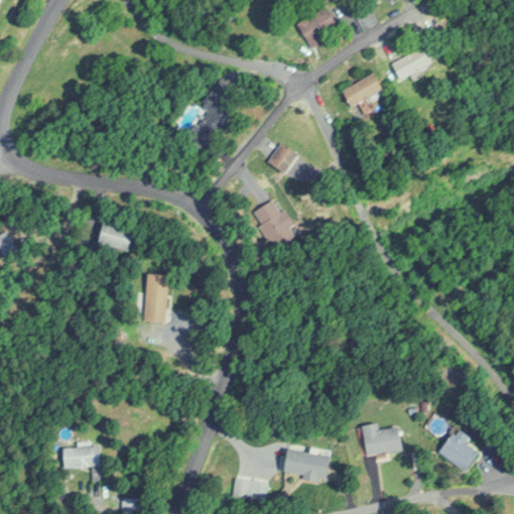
[(312,48),(323,42),(319,37),(339,25),(329,8),(299,25),(312,48)]
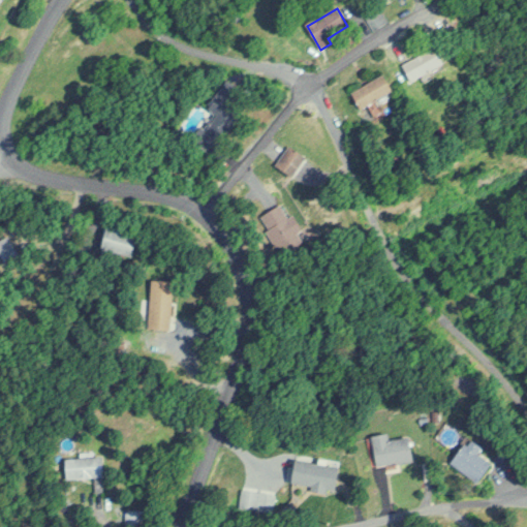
[(446,67),(439,50),(401,65),(409,84),(446,67)]
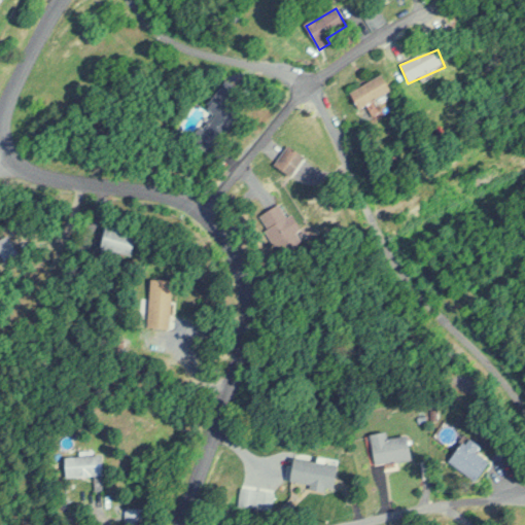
[(350,93),(359,111),(393,96),(385,76),(350,93)]
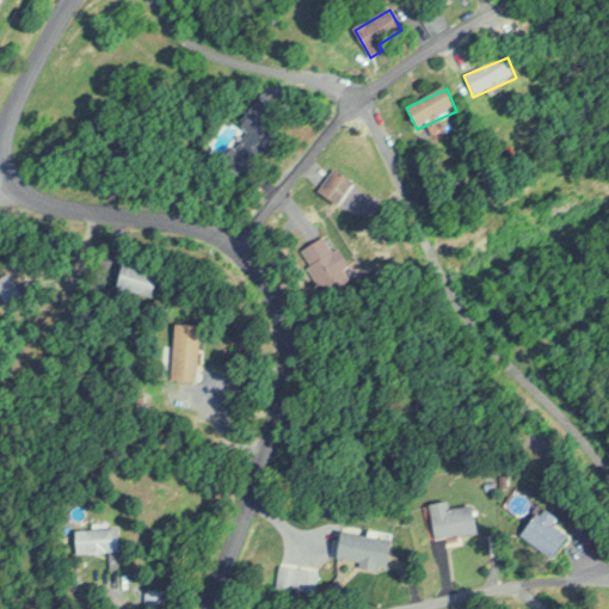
[(299,252),(315,283),(339,270),(323,239),(299,252)]
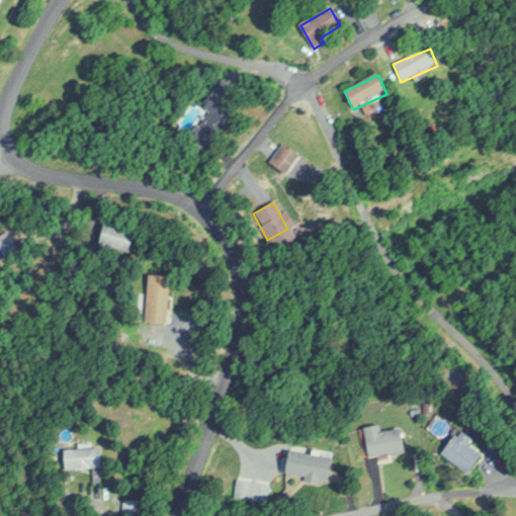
[(133,232),(100,222),(93,244),(126,254),(133,232)]
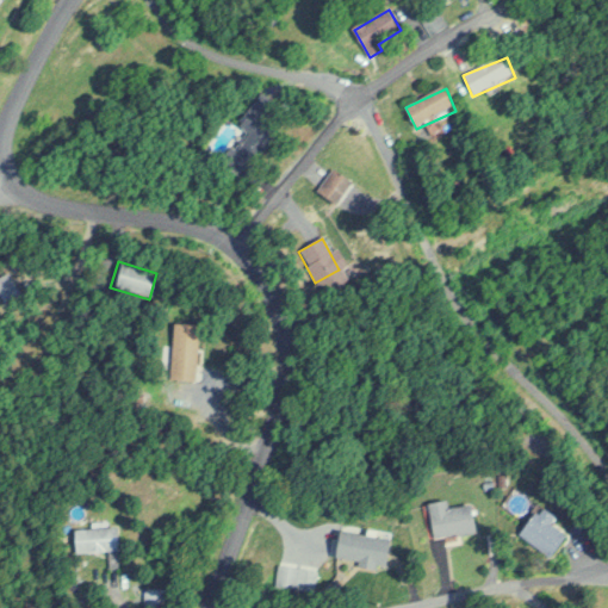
[(199,327),(173,324),(171,379),(197,382),(199,327)]
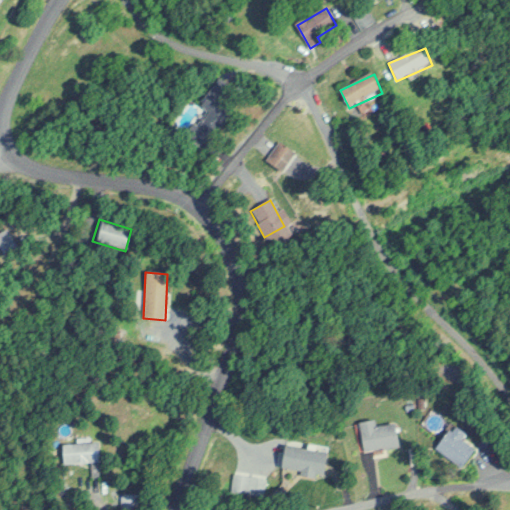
[(399,447),(396,425),(376,428),(375,420),(358,423),(363,452),(399,447)]
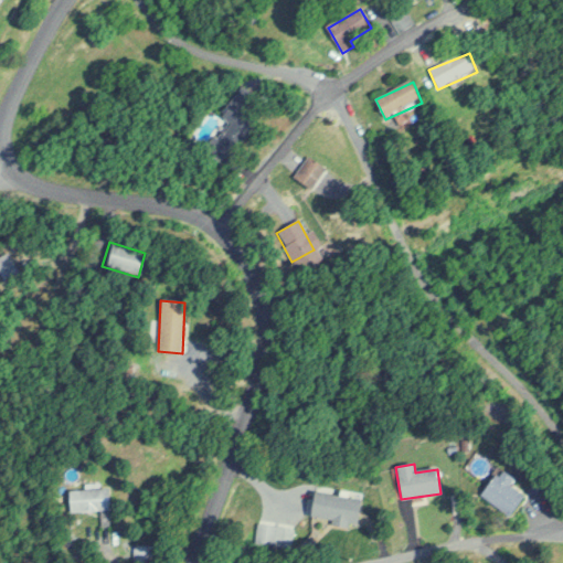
[(481,496),(508,519),(526,498),(510,485),(514,480),(503,469),(481,496)]
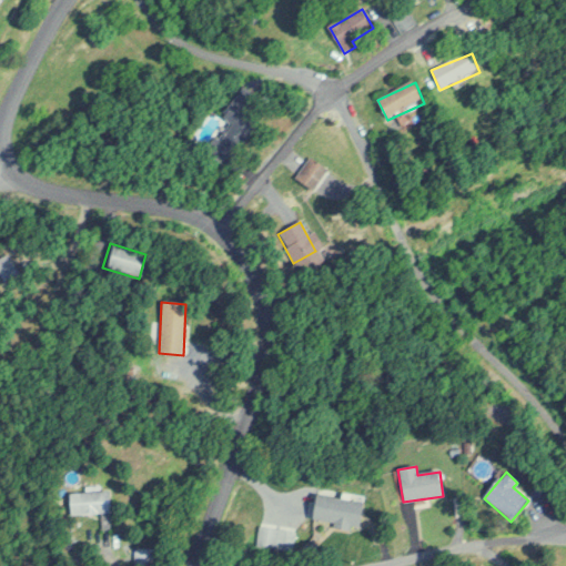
[(111,493),(68,494),(69,516),(111,515),(111,493)]
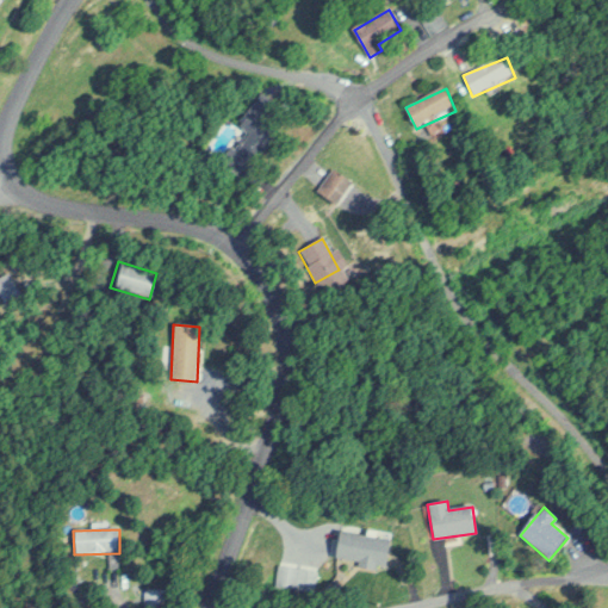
[(386,570),(392,539),(341,529),(336,562),(386,570)]
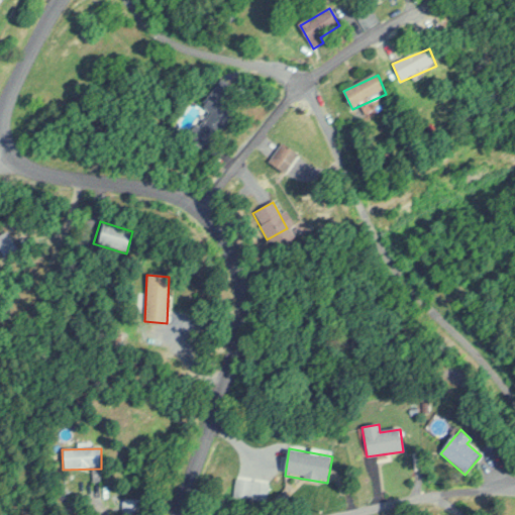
[(140,514),(141,499),(120,499),(120,514),(140,514)]
